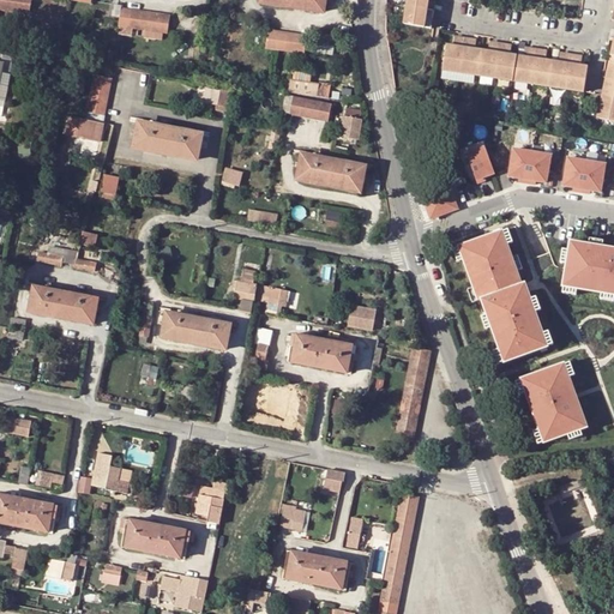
[(30,0),(0,0),(0,10),(29,14),(30,0)]
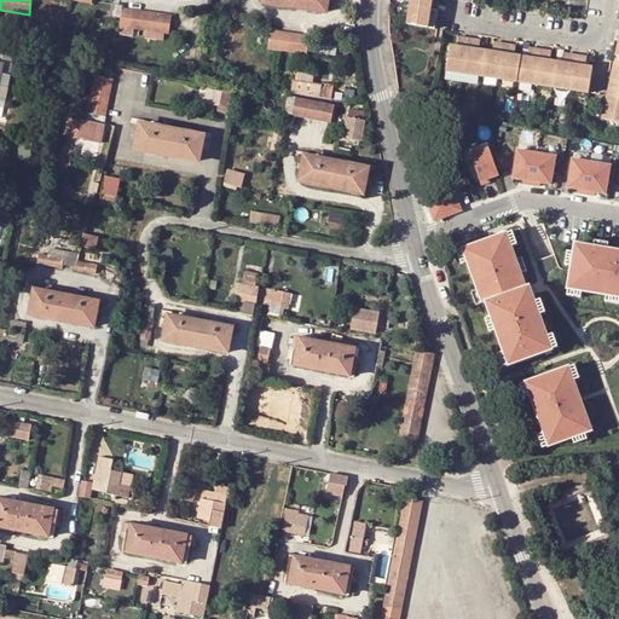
[(328,0),(265,0),(265,4),(327,13),(328,0)]
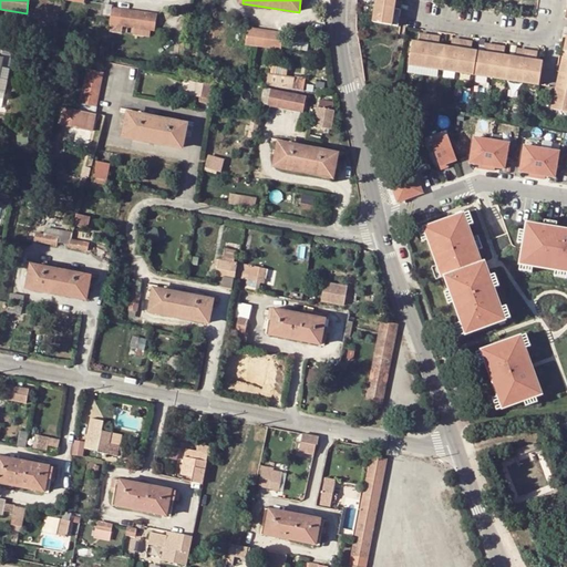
[(374,0),(371,23),(392,28),(395,0),(374,0)]
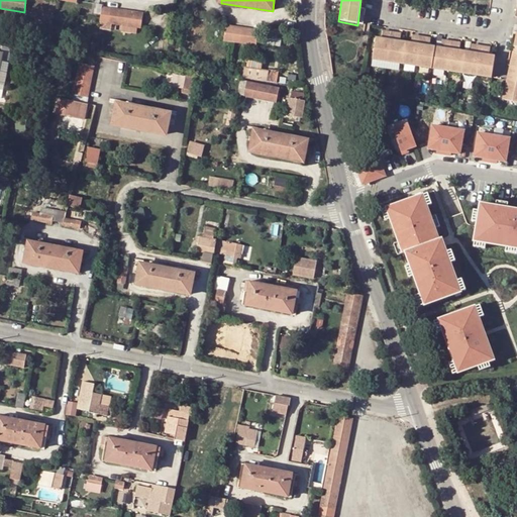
[(360,0),(357,25),(364,26),(367,0),(360,0)]
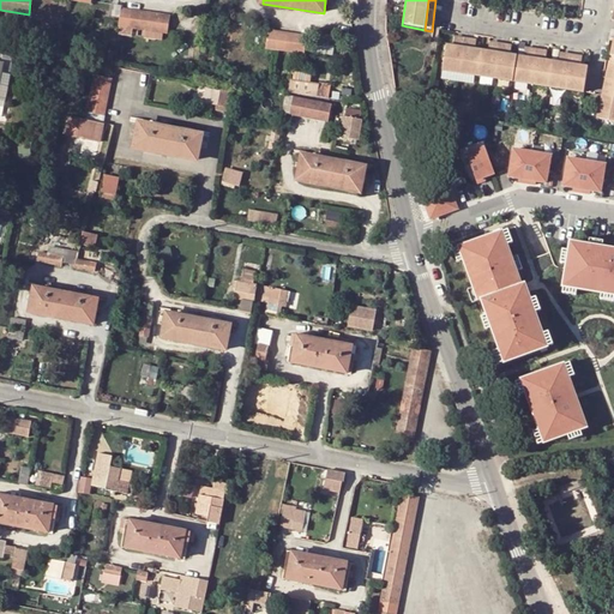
[(170,18),(126,10),(122,26),(167,35),(170,18)]
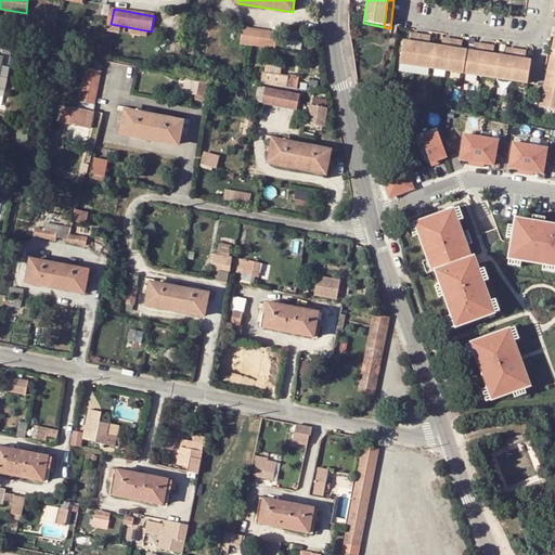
[(276,34),(243,29),(241,44),(273,49),(276,34)]
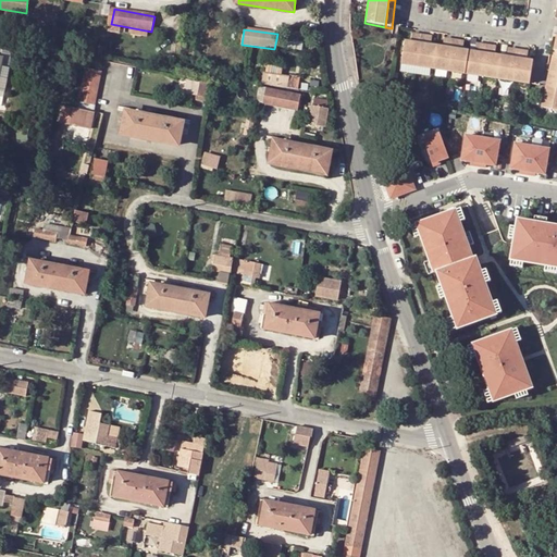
[(522,85),(528,60),(524,60),(525,51),(511,50),(509,58),(492,54),(493,47),(479,45),(478,52),(459,50),(459,41),(446,39),(445,47),(428,45),(429,36),(415,34),(413,42),(404,41),(400,65),(522,85)]
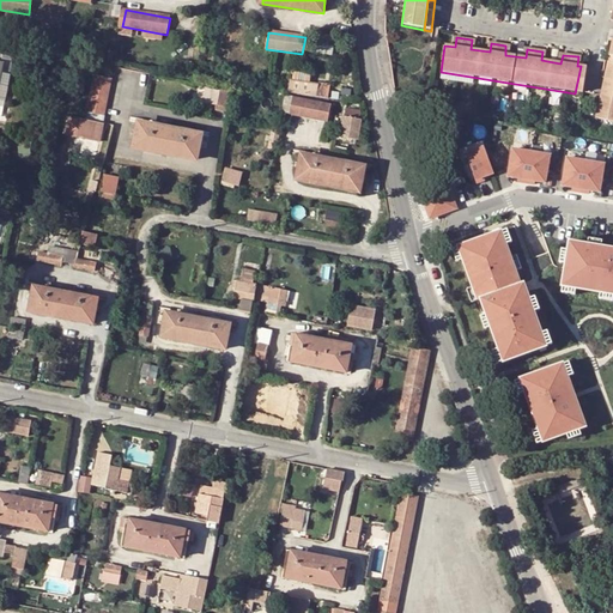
[(612,83),(612,84),(610,99),(600,97),(594,120),(612,123),(612,41),(604,80),(612,83)]
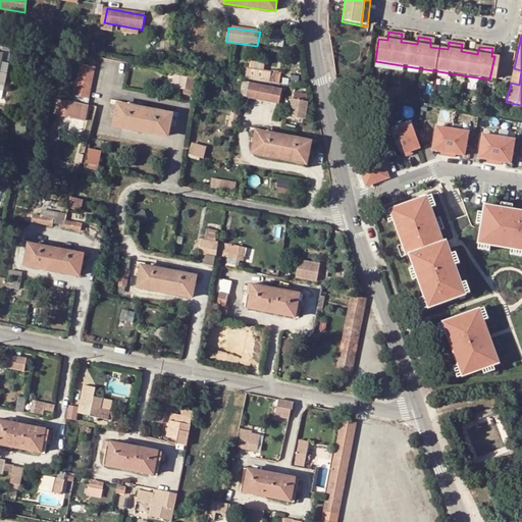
[(282,50),(283,41),(269,39),(268,47),(282,50)]
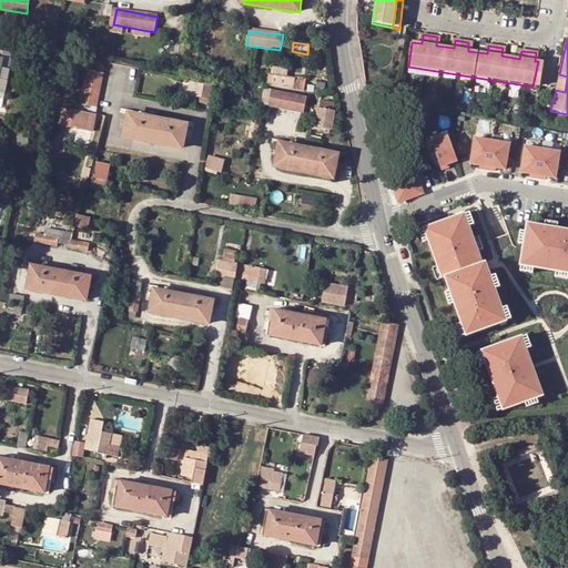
[(539,88),(544,62),(538,61),(533,87),(539,88)]
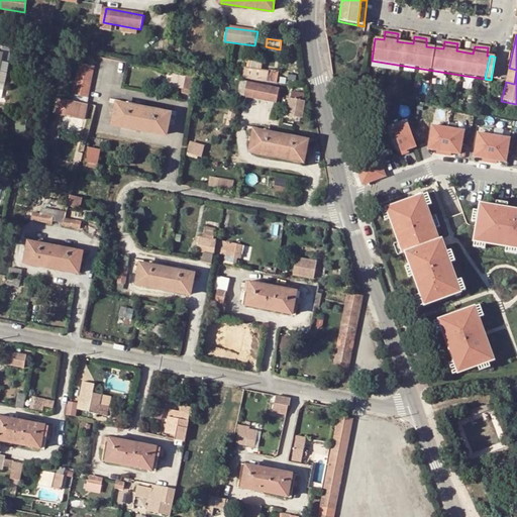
[(80,65),(73,95),(88,98),(95,68),(80,65)]
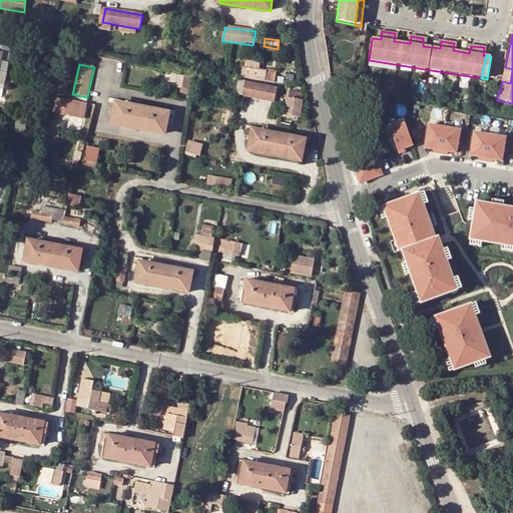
[(273,84),(275,72),(267,71),(267,70),(242,66),(240,79),(273,84)]
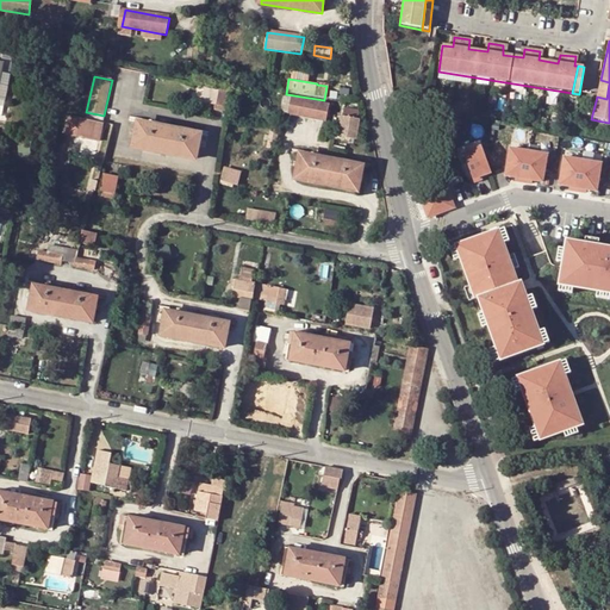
[(609,82),(601,80),(597,97),(607,99),(609,83),(609,82)]
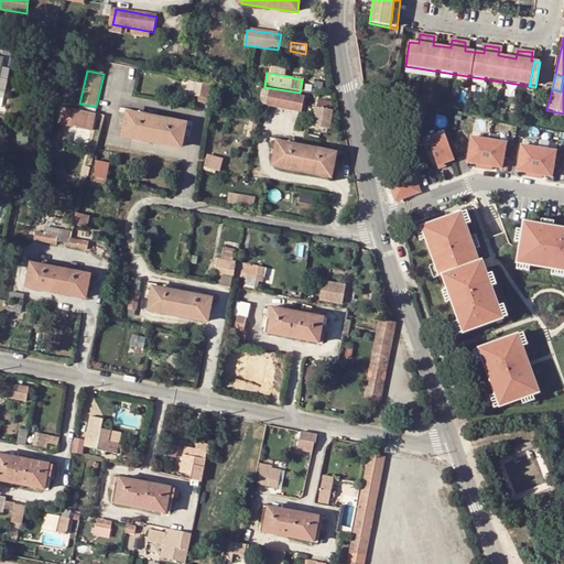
[(199,98),(202,88),(188,85),(186,96),(199,98)]
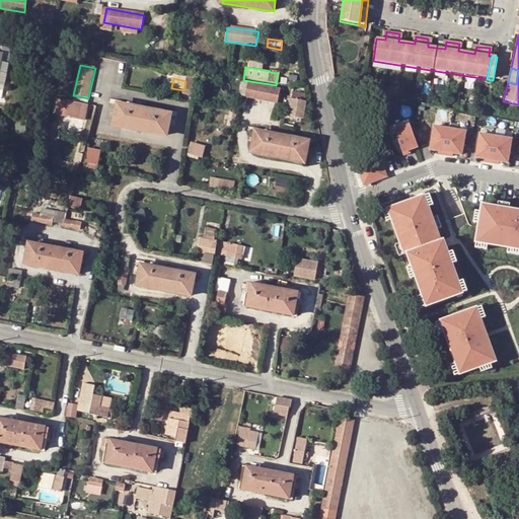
[(246,97),(248,82),(242,81),(239,95),(246,97)]
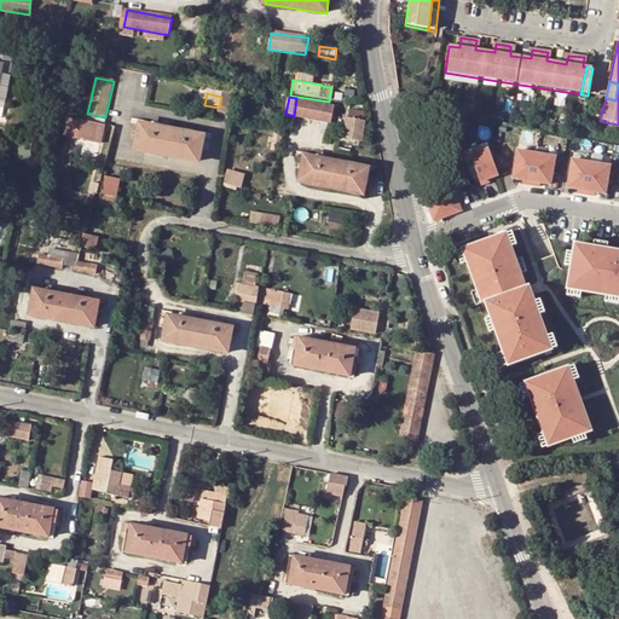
[(335,106),(296,98),(294,116),(330,123),(335,106)]
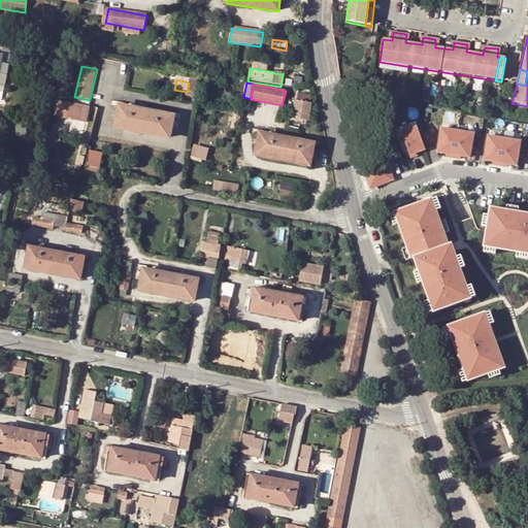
[(88,106),(90,100),(74,97),(73,103),(88,106)]
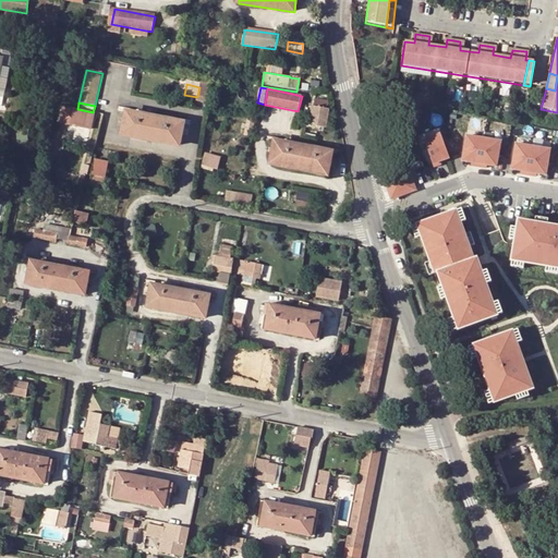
[(311,125),(319,128),(323,109),(315,108),(311,125)]
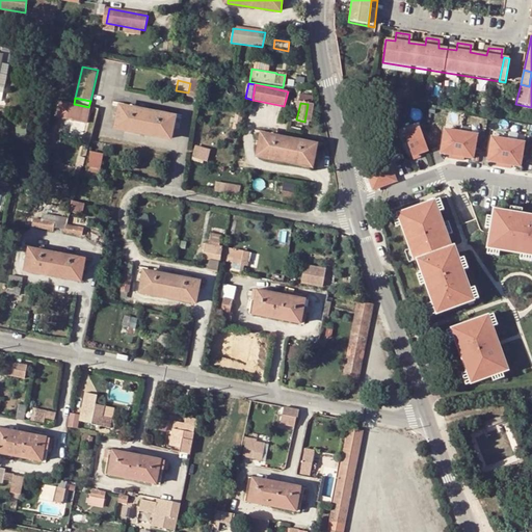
[(315,105),(308,104),(304,122),(312,123),(315,105)]
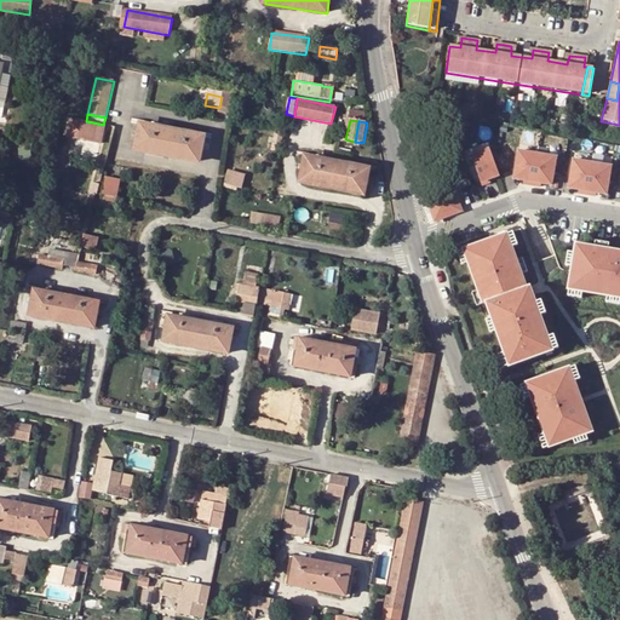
[(199,162),(204,137),(142,125),(137,149),(199,162)]
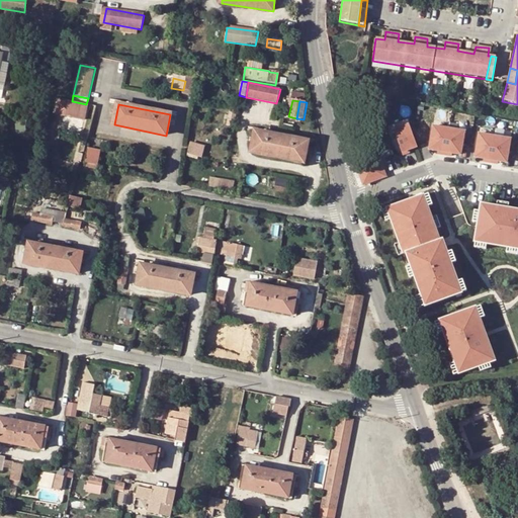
[(237,110),(231,109),(227,125),(234,126),(237,110)]
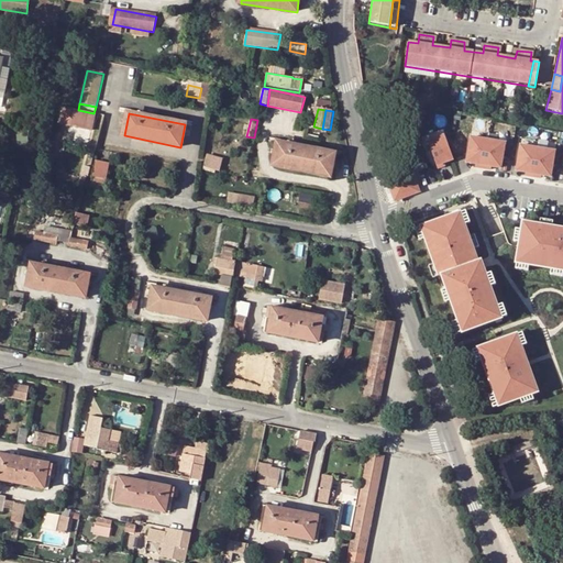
[(445,135),(429,141),(438,168),(445,165),(444,163),(454,159),(445,135)]
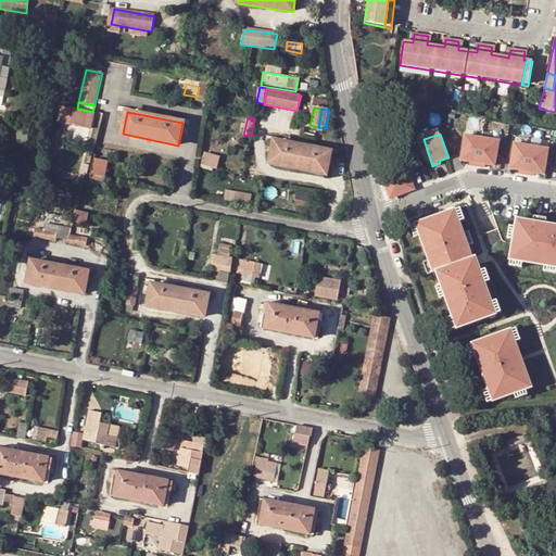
[(482,138),(465,135),(460,160),(470,162),(469,165),(477,166),(482,138)]
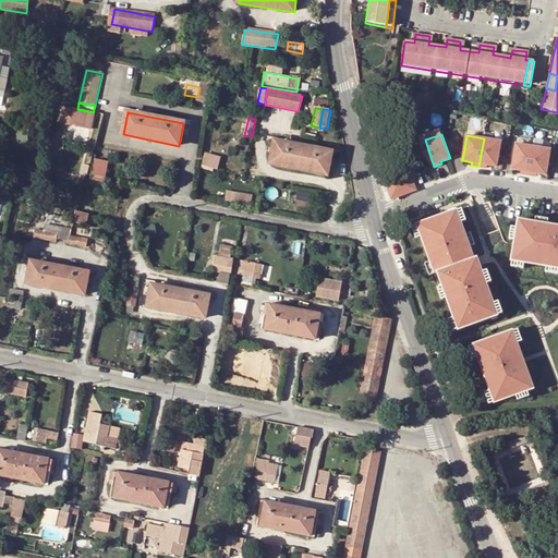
[(500,142),(484,138),(478,167),(487,168),(487,165),(497,167),(500,142)]
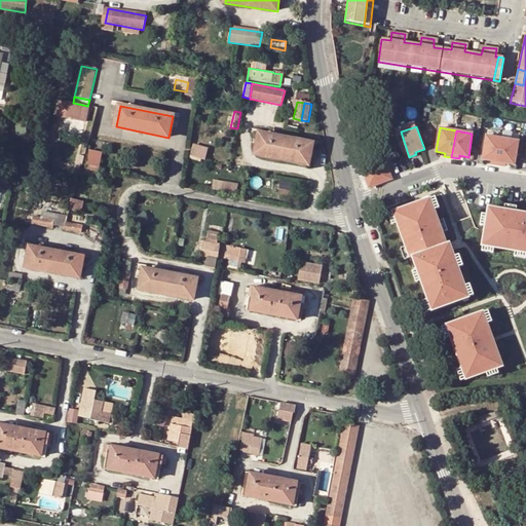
[(312,144),(260,134),(256,154),(308,165),(312,144)]
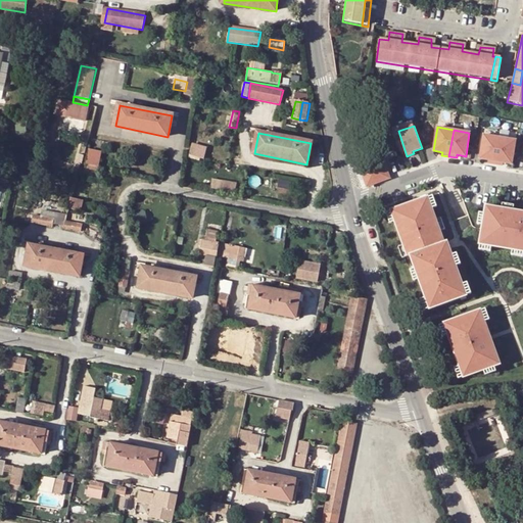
[(500,138),(484,135),(480,158),(488,159),(488,162),(495,164),(500,138)]
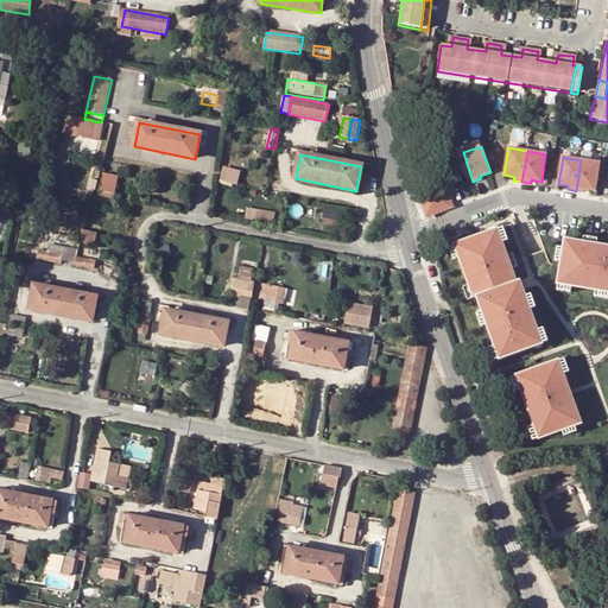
[(600,163),(581,160),(576,191),(584,192),(584,189),(595,190),(600,163)]
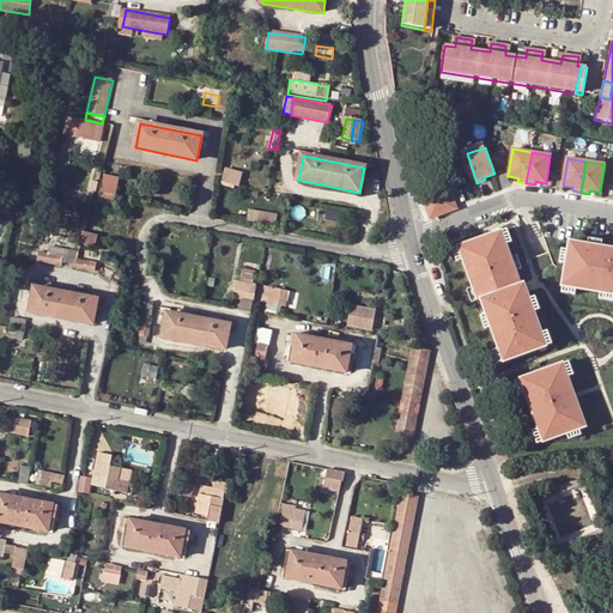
[(242,175),(225,170),(220,183),(238,189),(242,175)]
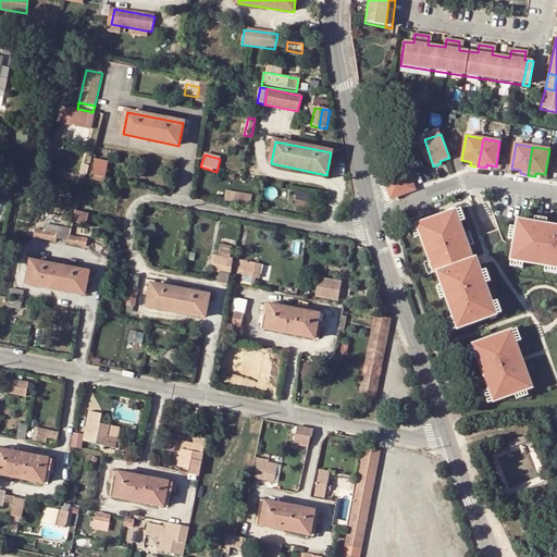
[(103,184),(108,163),(94,161),(89,182),(103,184)]
